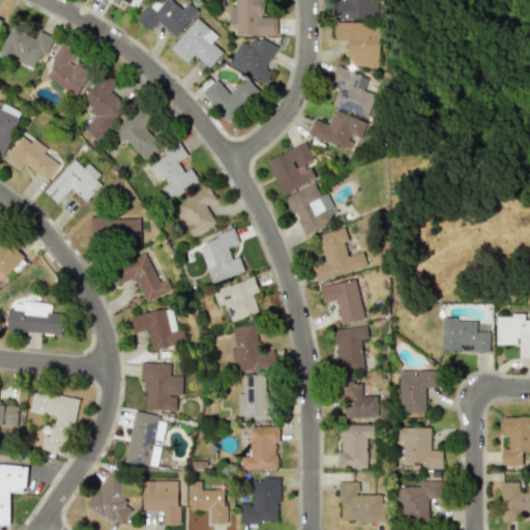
[(174,37),(197,10),(187,2),(181,9),(170,0),(164,0),(154,11),(146,4),(135,18),(150,30),(156,22),(174,37)]
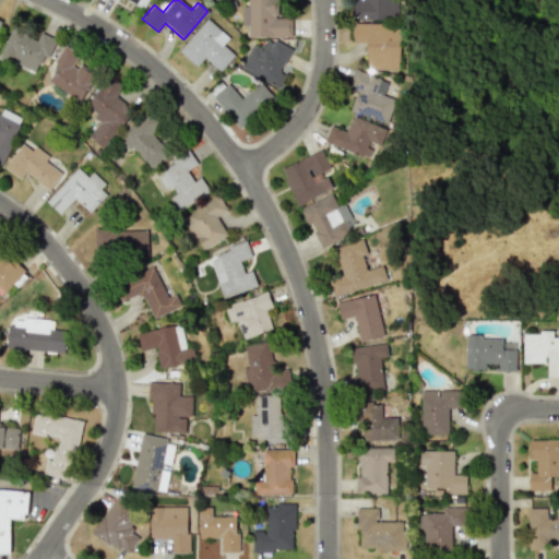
[(248,36),(289,37),(290,19),(277,19),(276,0),(247,0),(248,6),(241,6),(241,25),(248,25),(248,36)]
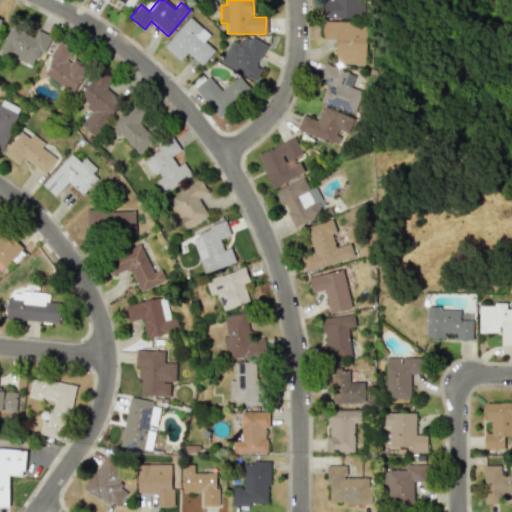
[(323,0),(323,18),(365,17),(364,0),(323,0)]
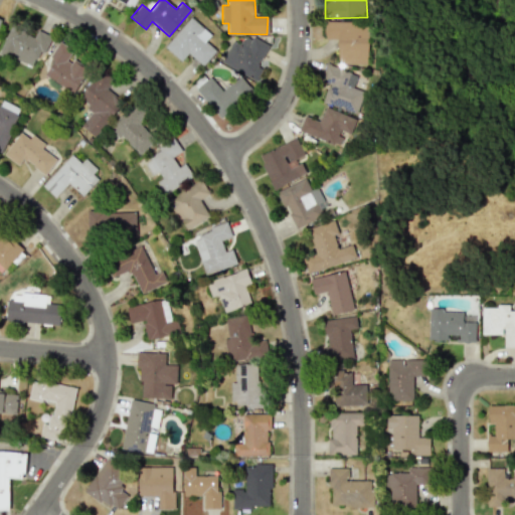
[(202,65),(215,51),(196,34),(202,28),(190,17),(164,46),(180,61),(187,53),(202,65)]
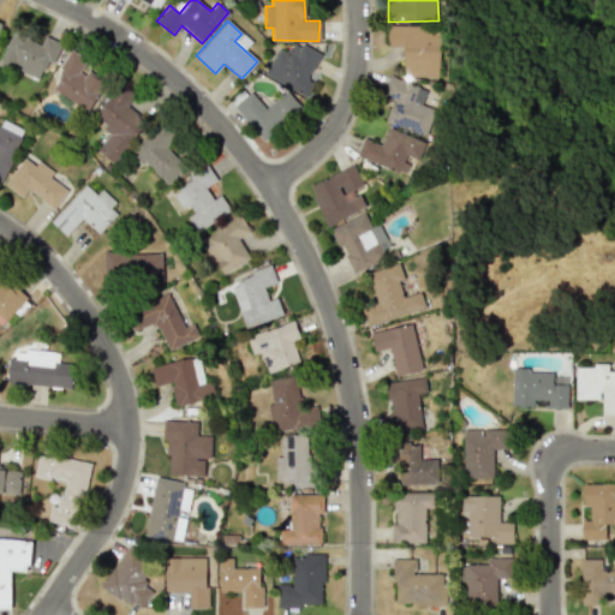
[(440,77),(440,25),(388,25),(388,47),(402,47),(402,76),(440,77)]
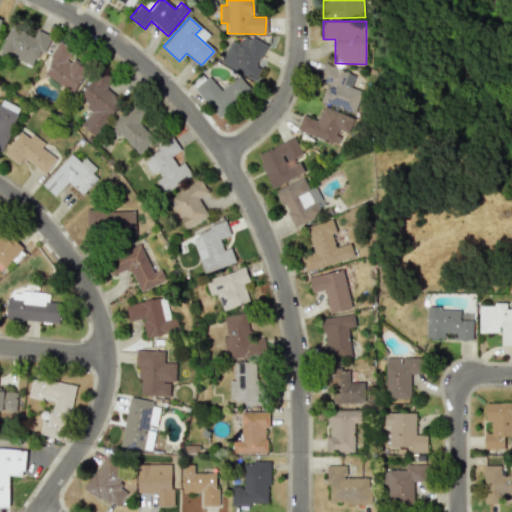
[(0,48),(0,52),(32,66),(38,51),(43,53),(50,36),(37,30),(34,37),(24,33),(26,29),(11,23),(0,48)]
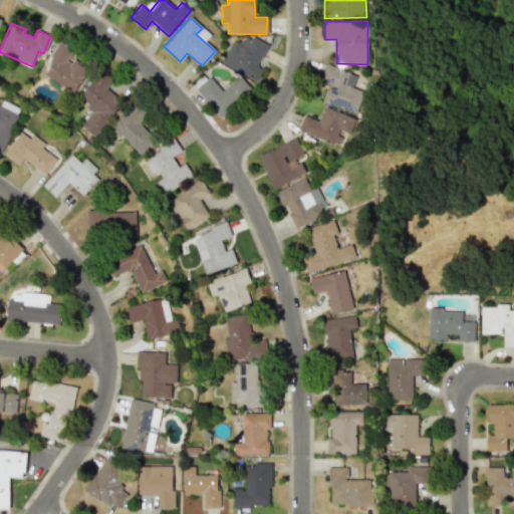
[(220,61),(255,80),(261,68),(256,65),(267,46),(245,34),(239,45),(232,41),(220,61)]
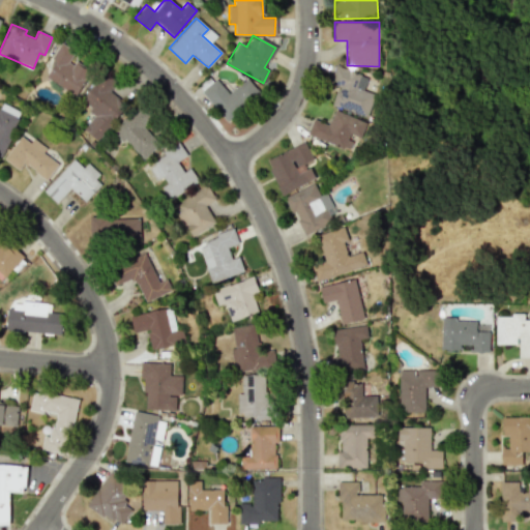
[(46,78),(76,95),(90,71),(69,59),(74,52),(59,43),(50,59),(55,62),(46,78)]
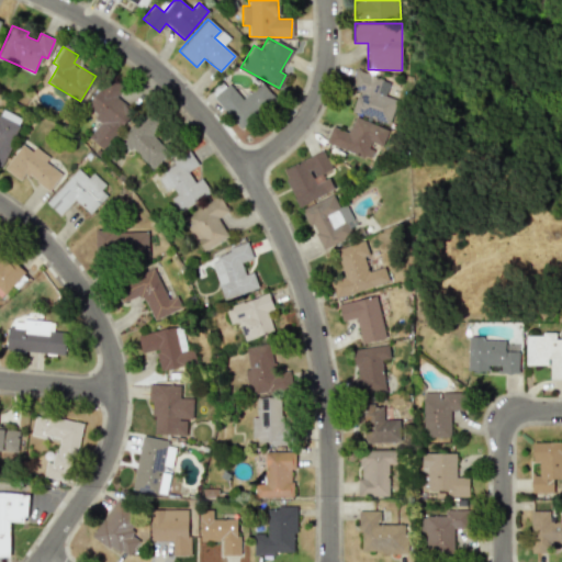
[(389,123),(397,100),(386,96),(392,81),(356,69),(349,88),(358,91),(351,111),(389,123)]
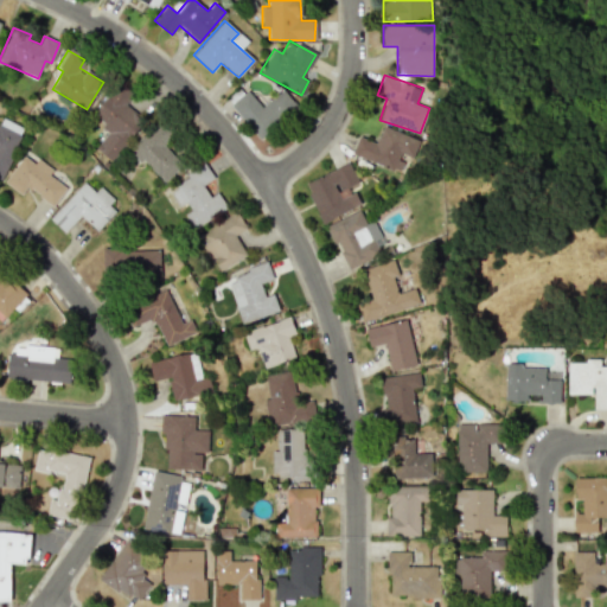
[(93,116),(109,129),(95,148),(114,163),(145,120),(126,106),(133,96),(116,84),(93,116)]
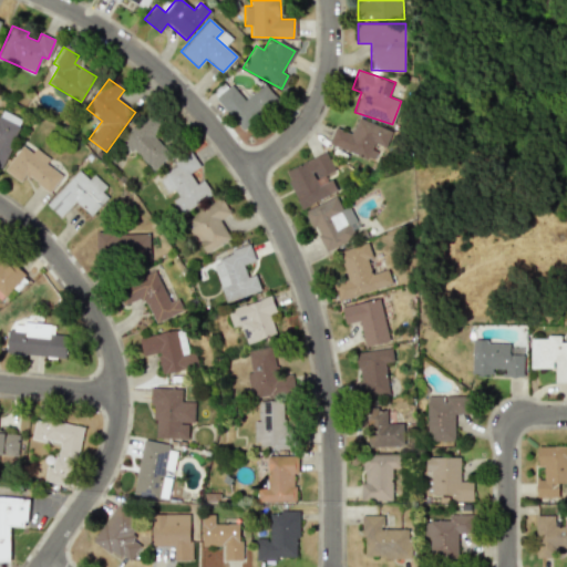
[(214,99),(243,130),(267,106),(254,92),(245,100),(229,84),(214,99)]
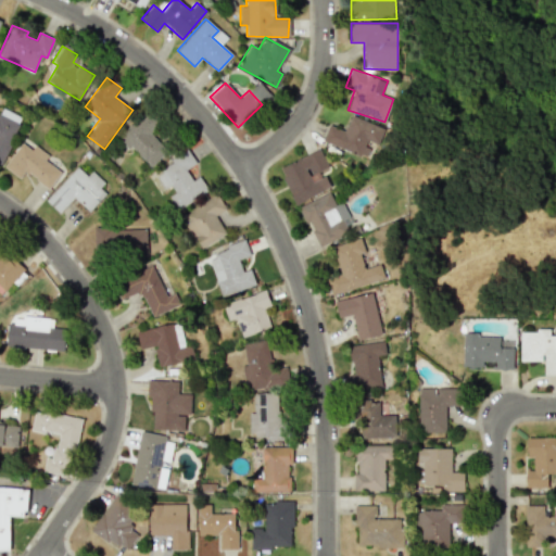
[(149,168),(167,151),(151,133),(159,126),(146,111),(118,135),(149,168)]
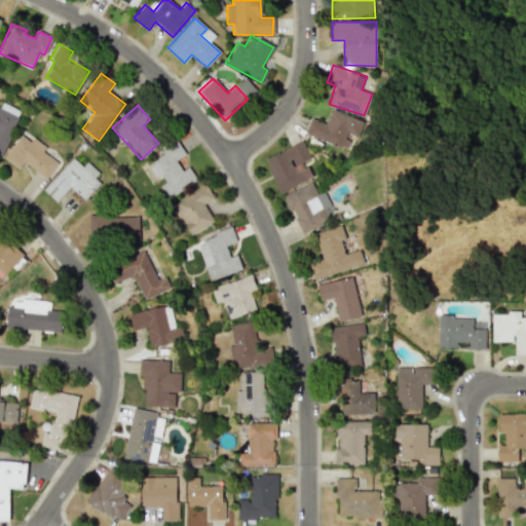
[(0,155),(1,156),(19,118),(0,109),(0,155)]
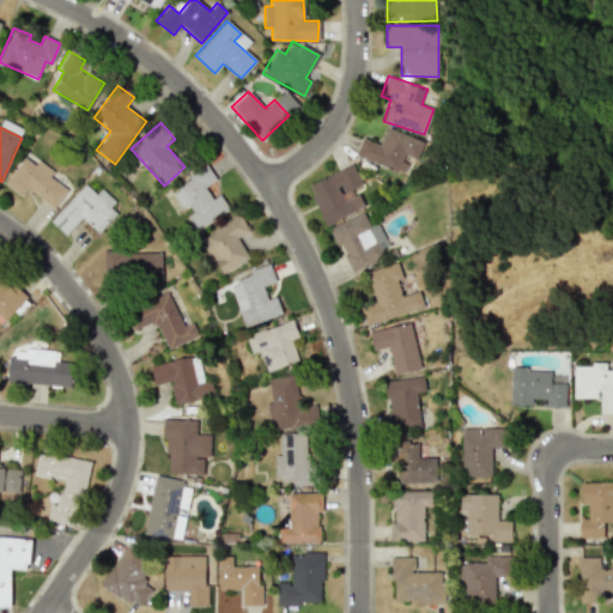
[(354,156),(404,175),(410,157),(417,161),(424,141),(384,127),(378,144),(362,137),(354,156)]
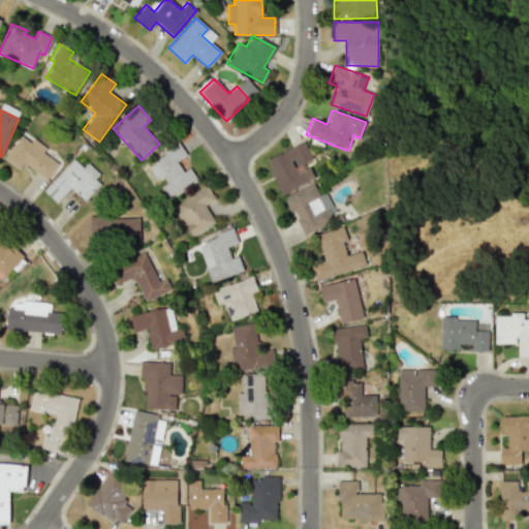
[(19,169),(23,163),(47,180),(58,163),(42,153),(45,148),(33,138),(30,143),(21,135),(4,159),(19,169)]
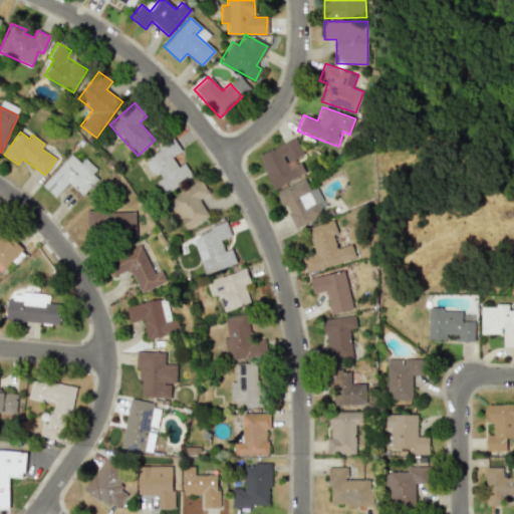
[(272,188),(310,172),(304,158),(296,139),(259,154),(272,188)]
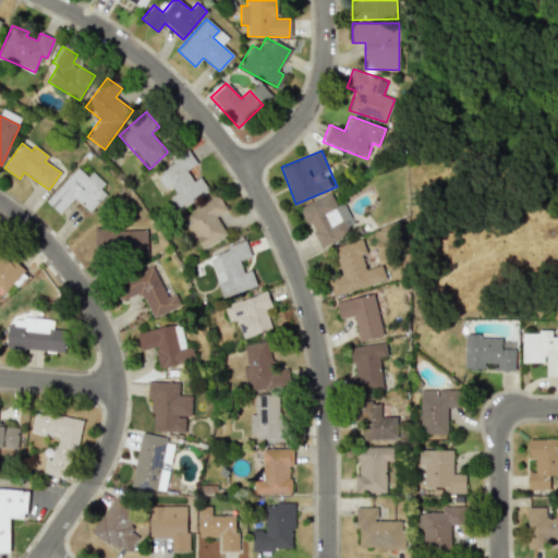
[(209,191),(201,177),(193,181),(186,170),(196,165),(189,152),(150,176),(160,193),(167,187),(180,209),(209,191)]
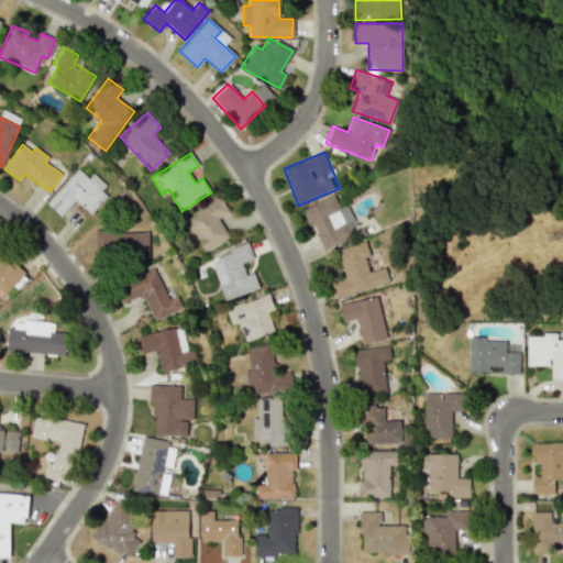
[(90,175),(88,178),(78,168),(46,202),(59,216),(75,200),(90,214),(110,192),(90,175)]
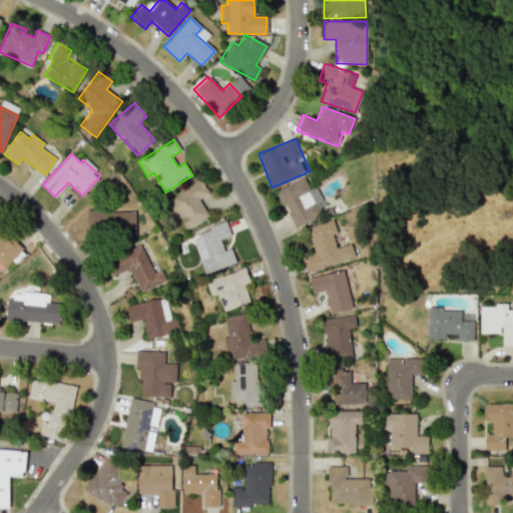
[(294,227),(322,215),(316,202),(320,201),(308,175),(277,189),(294,227)]
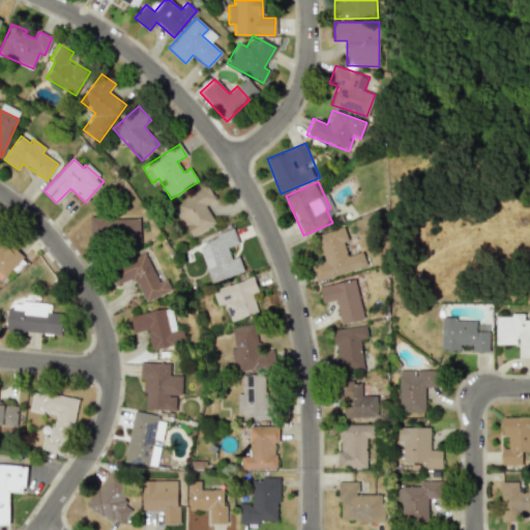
[(190,237),(215,224),(206,205),(215,200),(208,185),(173,204),(190,237)]
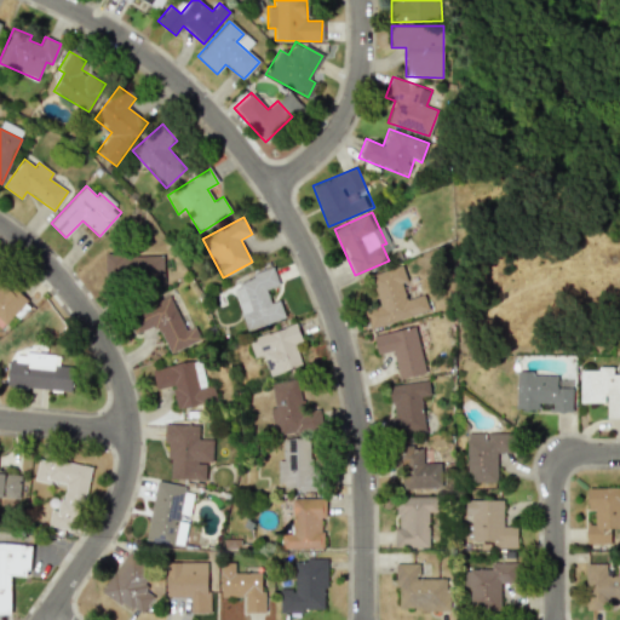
[(164,254),(104,257),(105,282),(164,281),(164,254)]
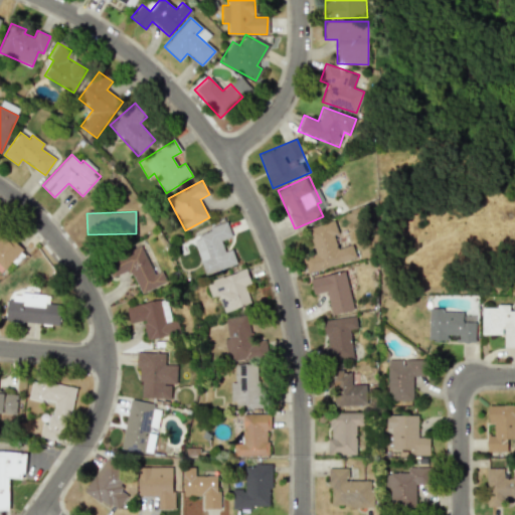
[(308,228),(315,254),(303,258),(307,273),(354,259),(351,245),(338,249),(333,234),(338,233),(334,220),(308,228)]
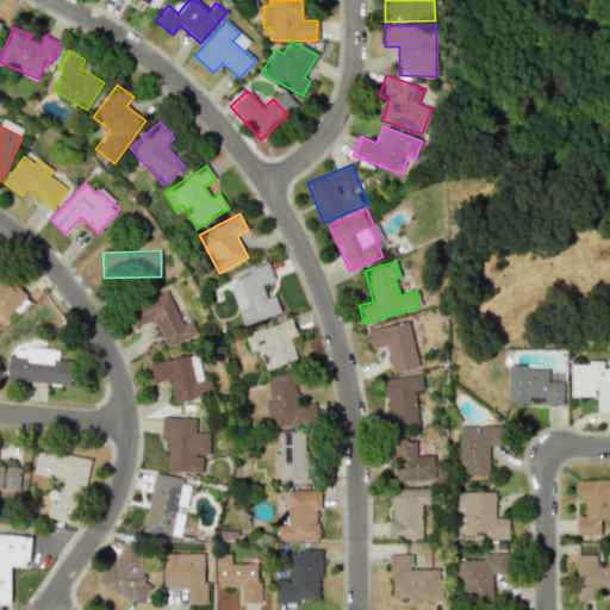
[(228,280),(243,325),(280,312),(275,296),(266,298),(262,285),(274,280),(269,266),(228,280)]
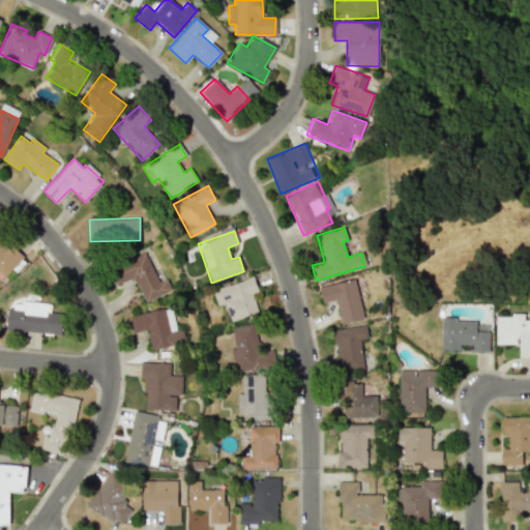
[(0,278),(1,281),(23,257),(0,235),(0,278)]
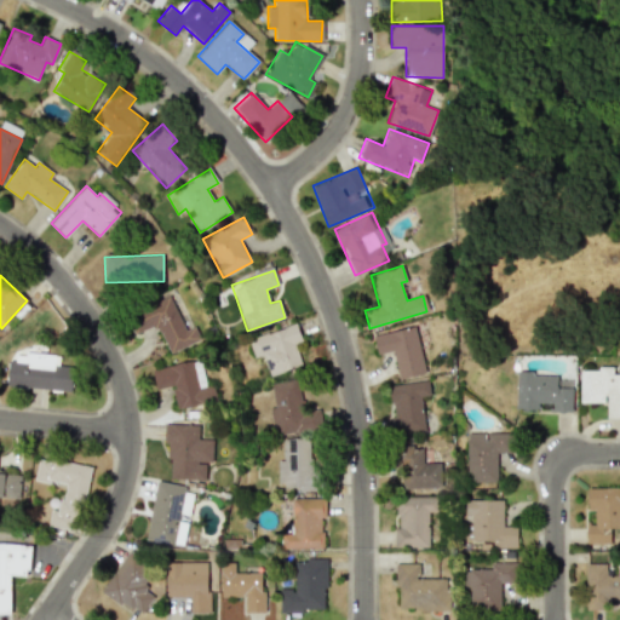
[(185,331),(168,294),(127,314),(137,333),(156,325),(170,354),(200,339),(194,326),(185,331)]
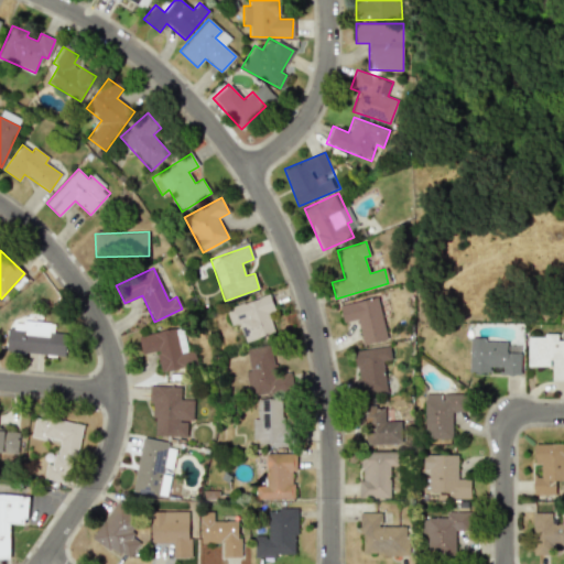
[(268,312),(274,310),(270,294),(226,308),(231,325),(239,323),(246,342),(274,332),(268,312)]
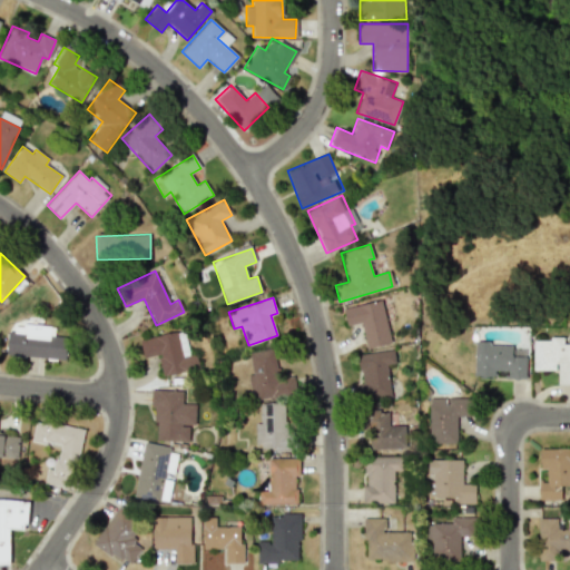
[(366,349),(391,343),(382,300),(343,308),(346,326),(361,323),(366,349)]
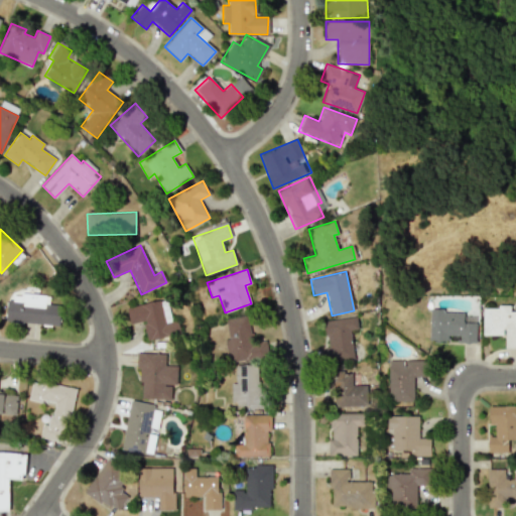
[(5,323),(59,326),(60,304),(49,303),(49,296),(7,294),(5,323)]
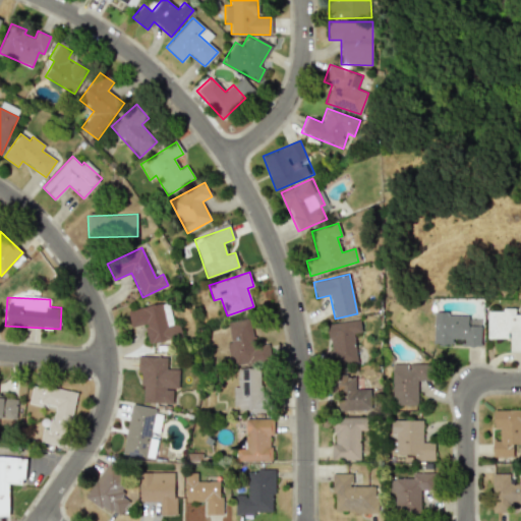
[(127,310),(130,327),(145,325),(149,344),(182,337),(179,323),(173,324),(168,302),(127,310)]
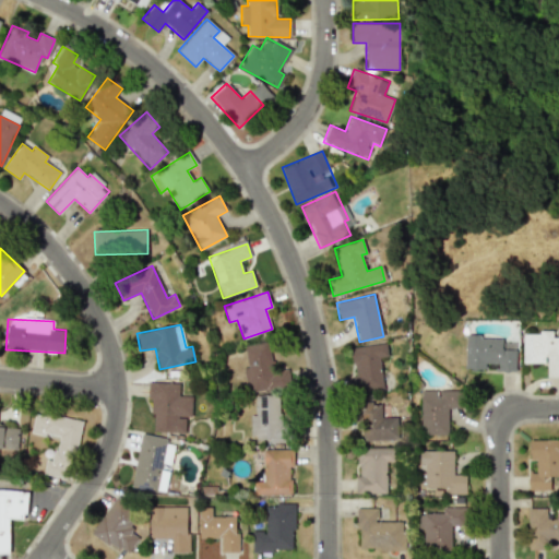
[(558,334),(523,335),(523,363),(547,363),(547,378),(558,377),(558,334)]
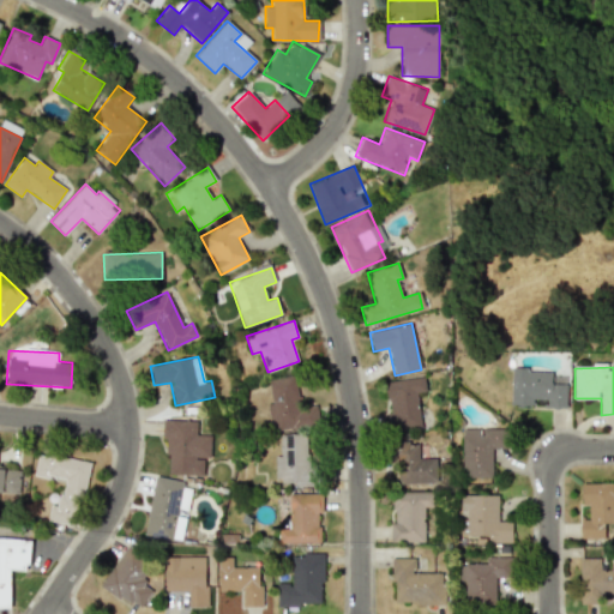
[(566,384),(552,384),(553,371),(512,369),(511,405),(533,405),(533,398),(546,399),(545,408),(566,408),(566,384)]
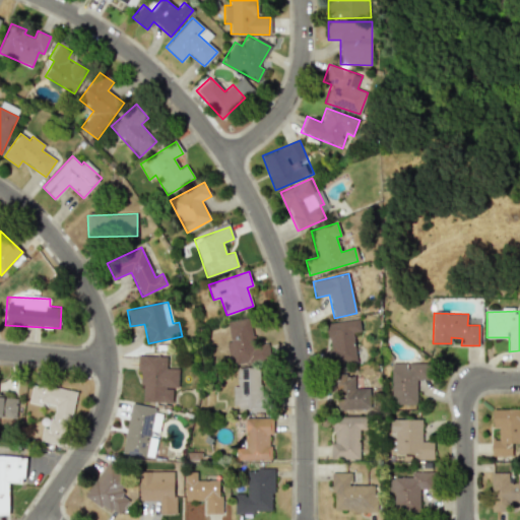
[(266,343),(254,344),(251,319),(228,321),(230,341),(226,342),(230,364),(268,361),(266,343)]
